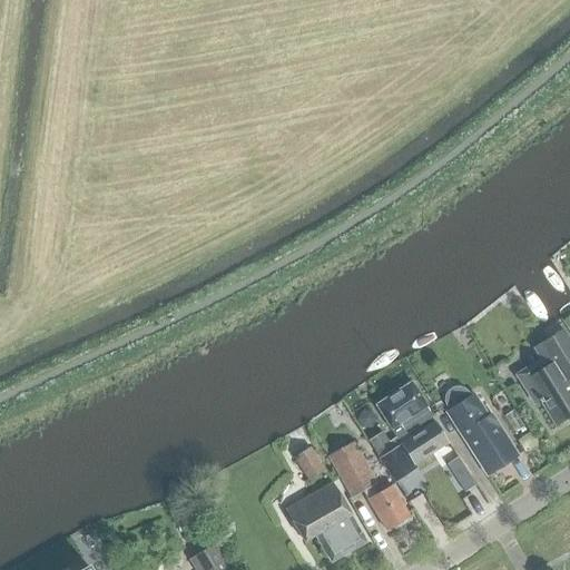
[(569,415),(569,386),(566,380),(569,377),(569,343),(562,331),(533,349),(546,367),(524,381),(528,385),(523,389),(533,403),(537,401),(539,404),(541,403),(554,425),(569,415)]
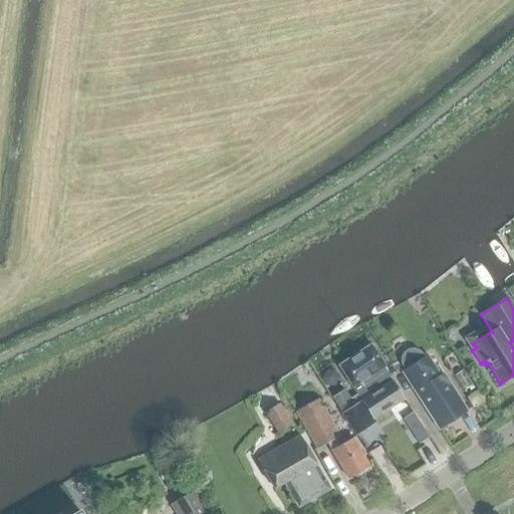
[(378,390),(375,384),(391,374),(371,344),(338,365),(356,394),(349,399),(343,390),(332,397),(342,412),(343,412),(378,390)]
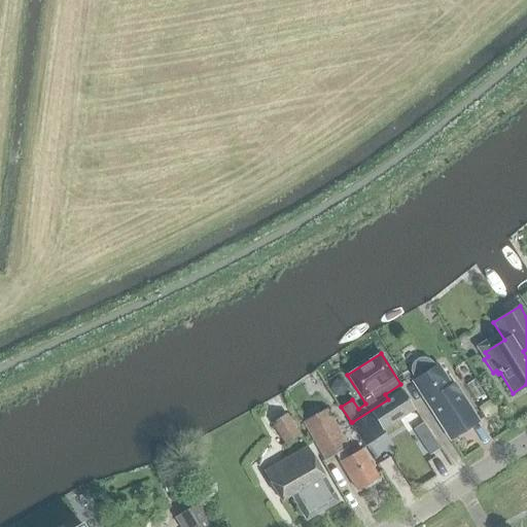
[(435,367),(432,363),(428,359),(423,358),(418,358),(413,361),(411,366),(410,373),(412,378),(414,381),(412,383),(449,441),(476,421),(456,389),(453,391),(436,366),(435,367)]
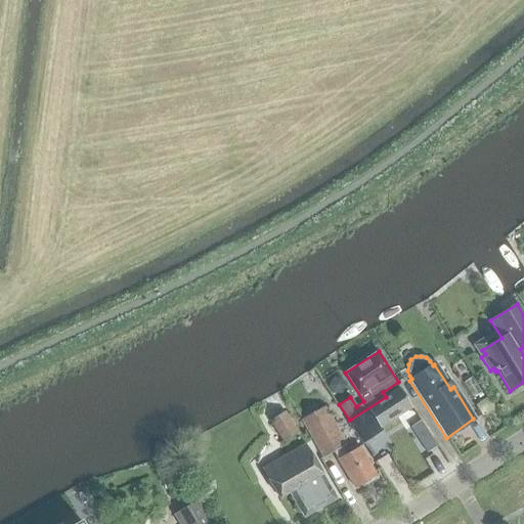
[(411,406),(400,388),(386,397),(350,420),(365,442),(383,430),(381,427),(395,417),(404,431),(421,421),(411,406)]
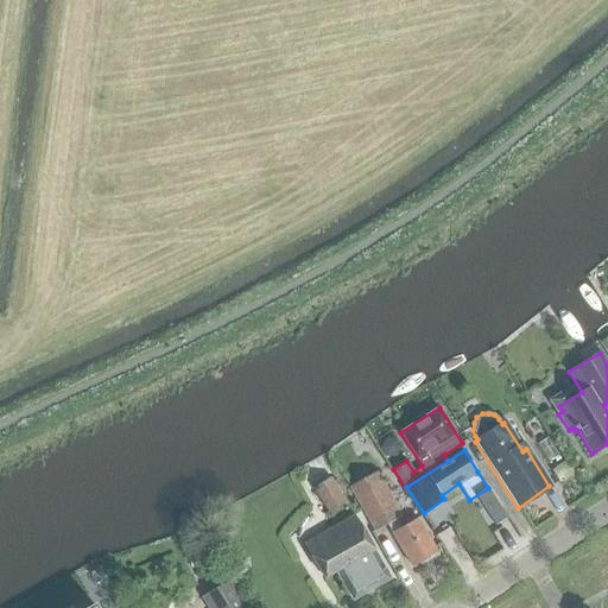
[(401,527),(397,519),(403,515),(378,472),(349,488),(374,532),(387,524),(412,567),(437,552),(417,518),(401,527)]
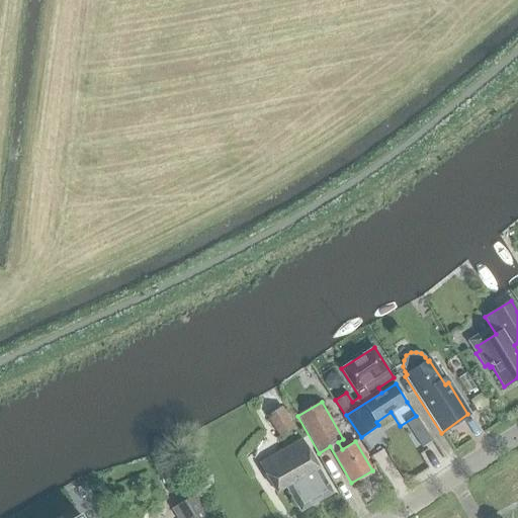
[(279,437),(295,428),(281,407),(266,416),(279,437)]
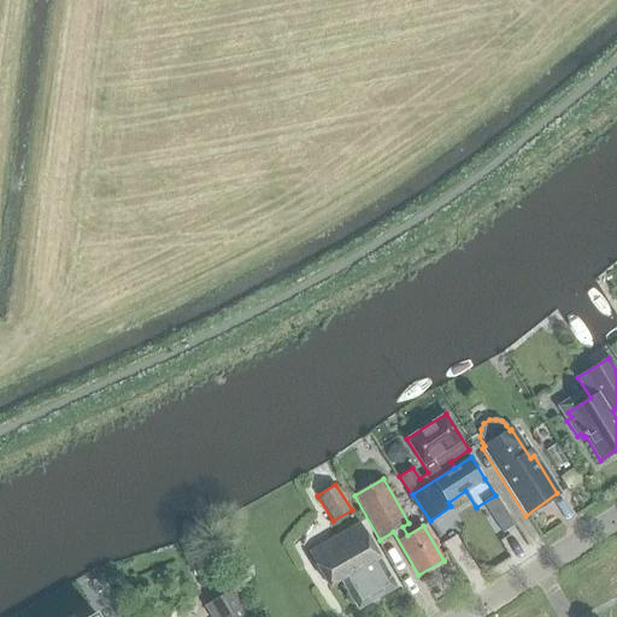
[(495,524),(503,534),(515,527),(507,516),(495,524)]
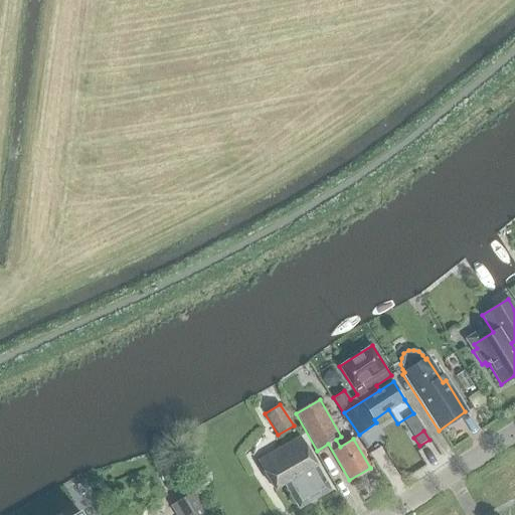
[(331,490),(317,466),(317,465),(301,437),(259,461),(275,489),(285,484),(299,508),(331,490)]
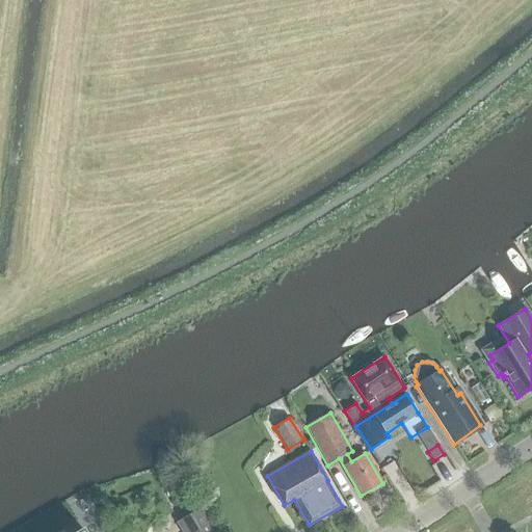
[(214,531),(216,531),(203,508),(178,522),(183,531),(214,531)]
